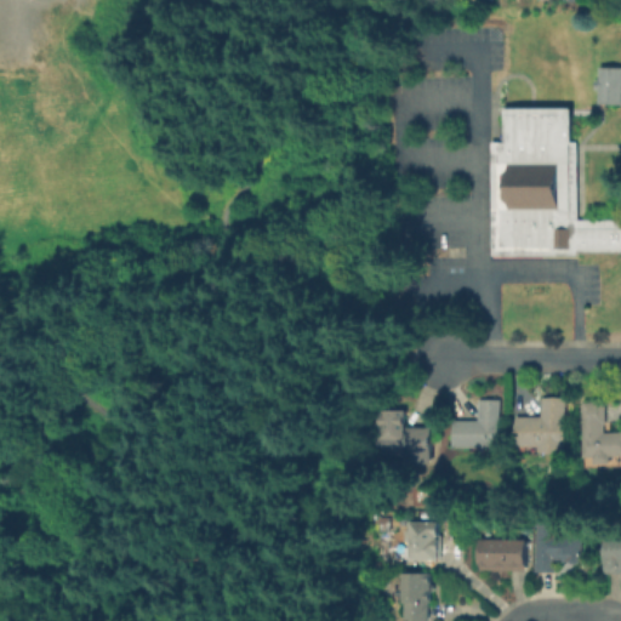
[(620,66),(620,103),(597,103),(597,89),(593,89),(593,79),(597,79),(598,66),(620,66)]
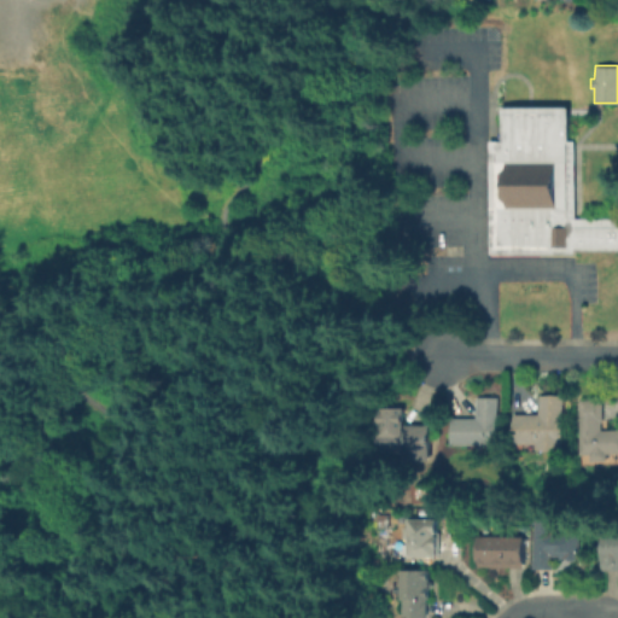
[(617,248),(572,248),(572,255),(485,255),(485,139),(500,139),(500,105),(567,105),(567,140),(573,140),(573,216),(617,215),(617,248)]
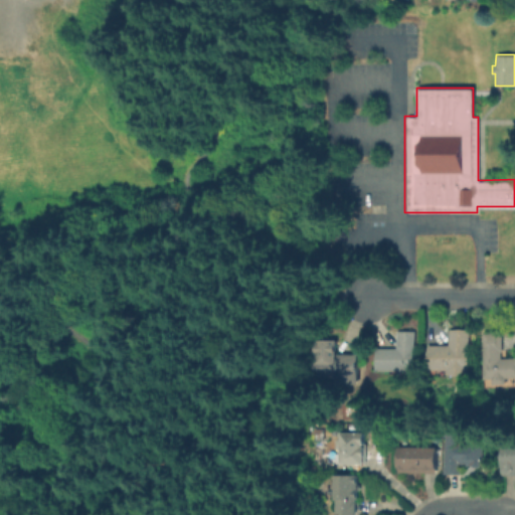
[(470,329),(471,374),(448,374),(448,369),(428,369),(427,344),(449,344),(449,329),(470,329)]
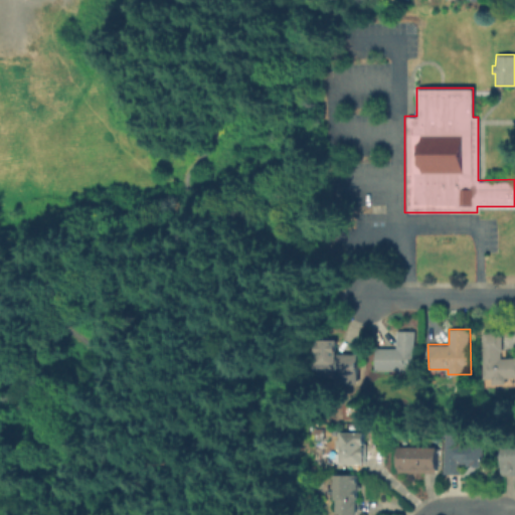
[(414,330),(414,370),(377,370),(376,347),(397,347),(397,330),(414,330)]
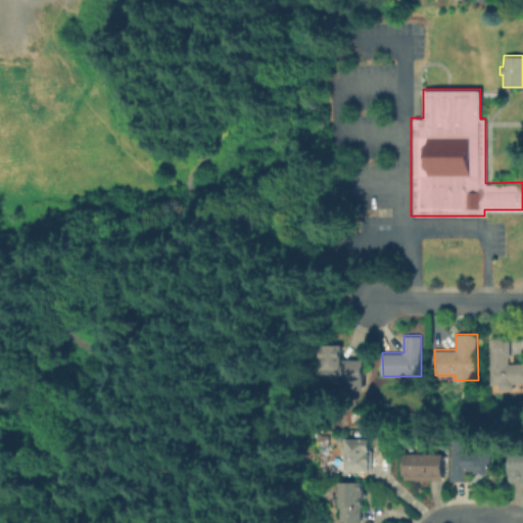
[(509,357),(509,363),(522,362),(522,382),(491,384),(489,338),(510,336),(511,357),(509,357)]
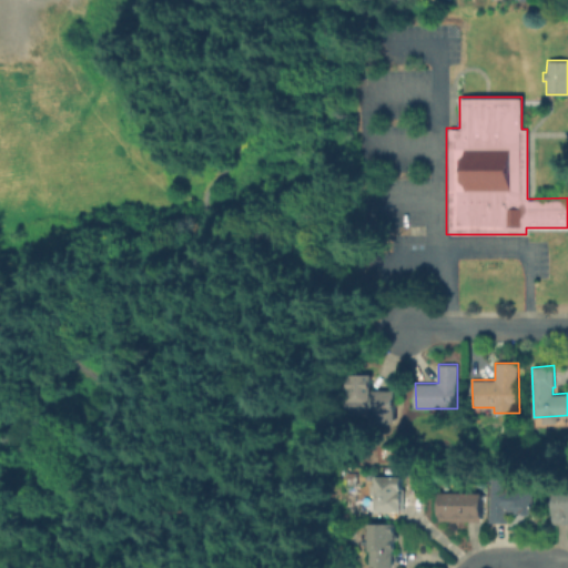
[(395,389),(396,423),(352,423),(351,389),(352,389),(352,374),(372,374),(372,389),(395,389)]
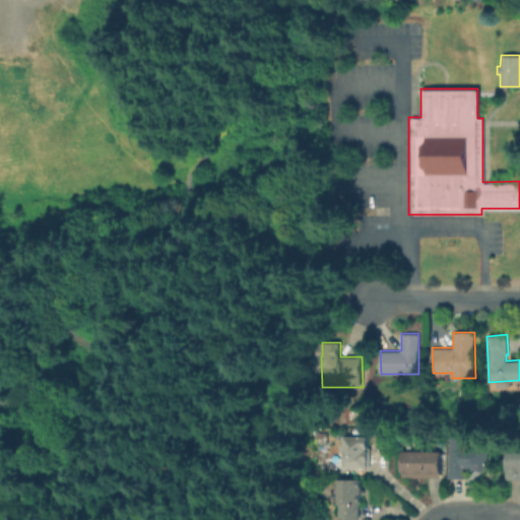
[(368,436),(368,467),(345,467),(345,452),(339,452),(339,443),(345,443),(345,436),(368,436)]
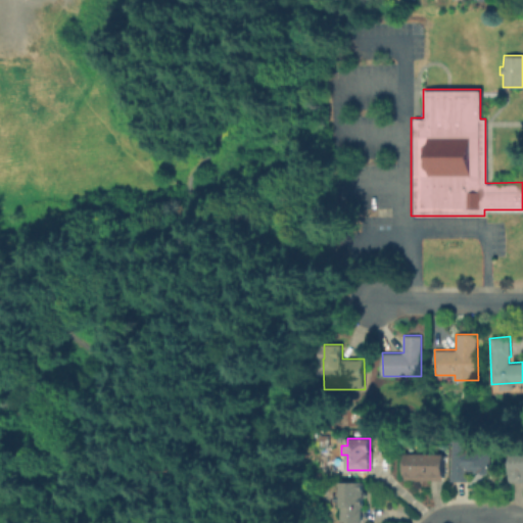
[(490,447),(490,473),(481,472),(470,472),(469,481),(453,480),(453,439),(470,439),(470,446),(490,447)]
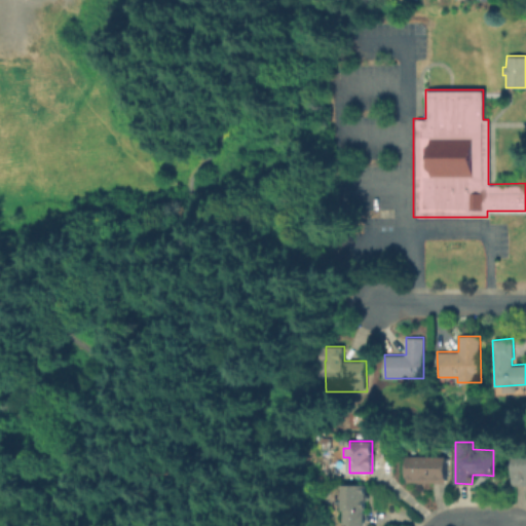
[(525,453),(525,485),(514,485),(514,453),(525,453)]
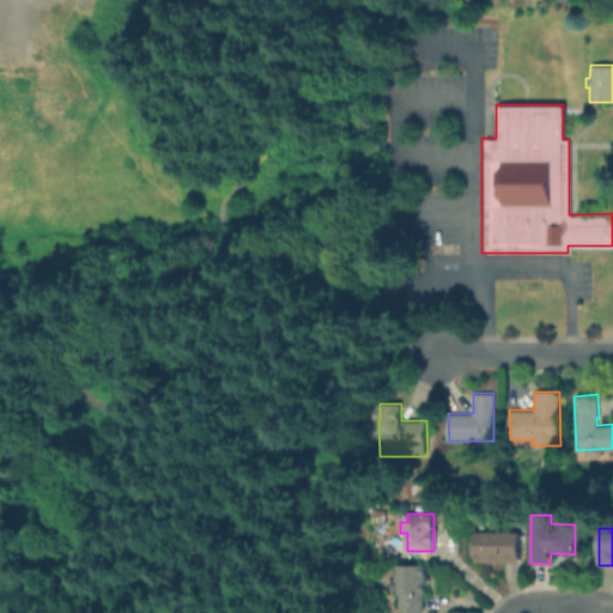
[(521,532),(520,562),(474,562),(474,530),(521,532)]
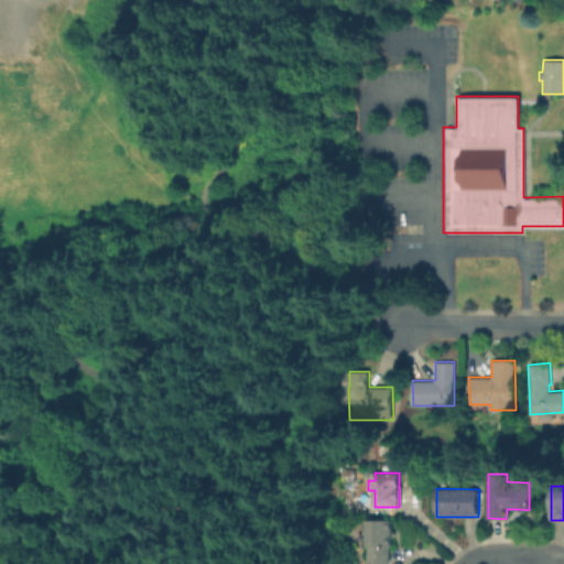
[(392,519),(393,546),(390,546),(390,563),(368,563),(367,519),(392,519)]
